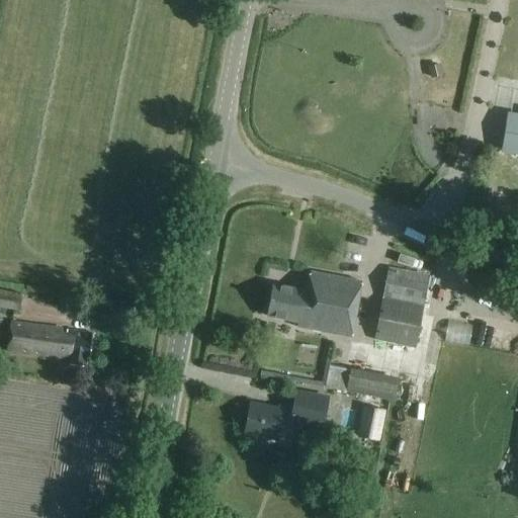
[(439,63),(427,66),(430,78),(442,75),(439,63)]
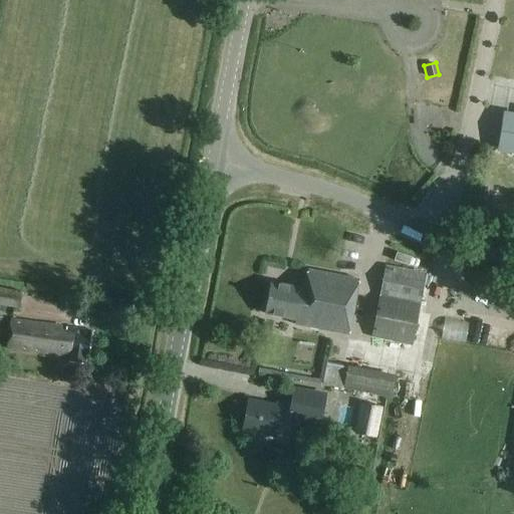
[(513,109),(507,109),(501,142),(513,144),(513,109)]
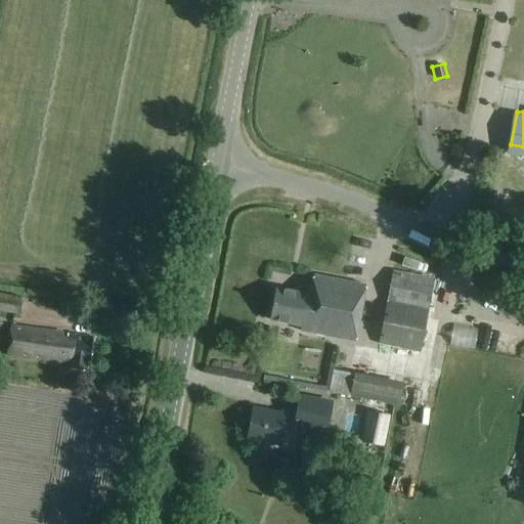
[(421,353),(434,278),(391,271),(378,346),(421,353)]
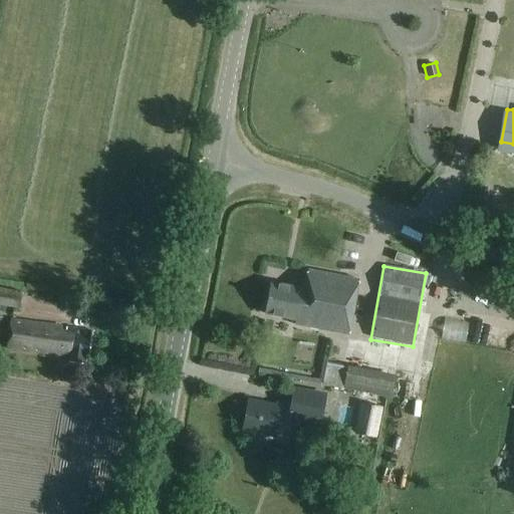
[(346,334),(356,279),(304,270),(301,288),(267,282),(261,315),(292,321),(291,325),(346,334)]
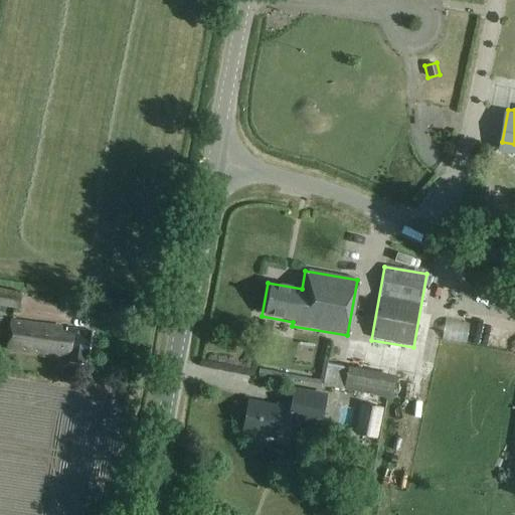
[(0,307),(19,311),(22,294),(0,290),(0,307)]
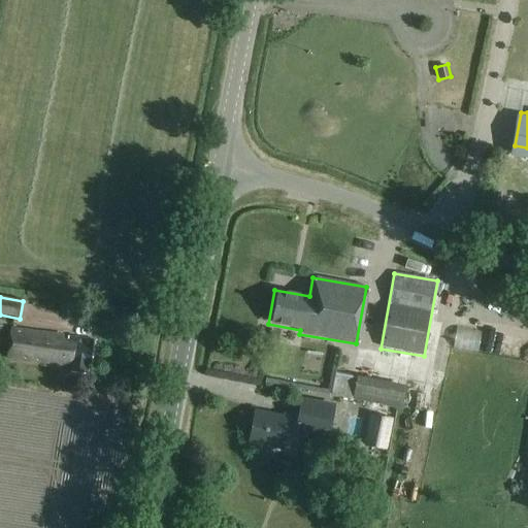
[(91,364),(94,340),(34,332),(10,329),(7,356),(31,359),(71,365),(70,375),(85,377),(87,363),(91,364)]
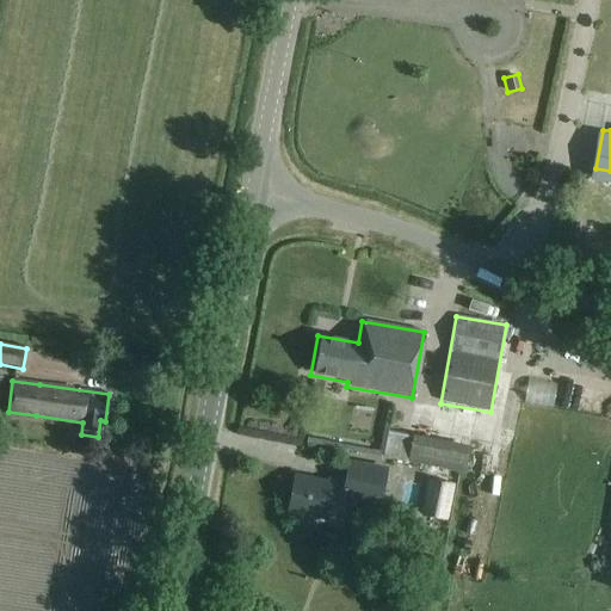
[(467,471),(470,448),(388,433),(383,457),(467,471)]
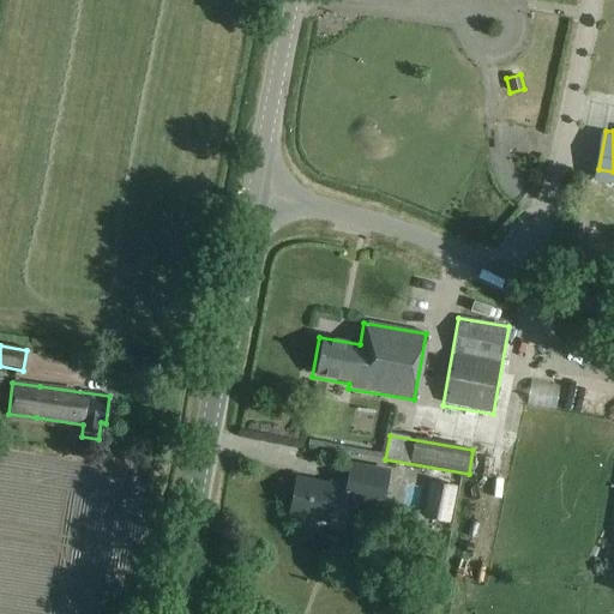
[(379,509),(385,476),(347,469),(343,488),(326,485),(325,488),(293,482),(287,516),(308,519),(308,522),(338,527),(342,503),(379,509)]
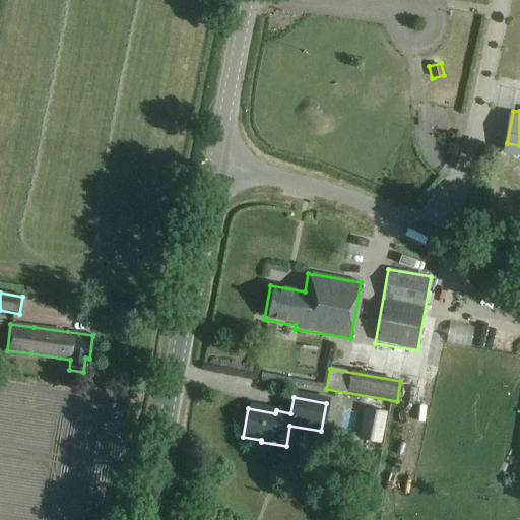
[(368,408),(361,440),(380,444),(387,413),(368,408)]
